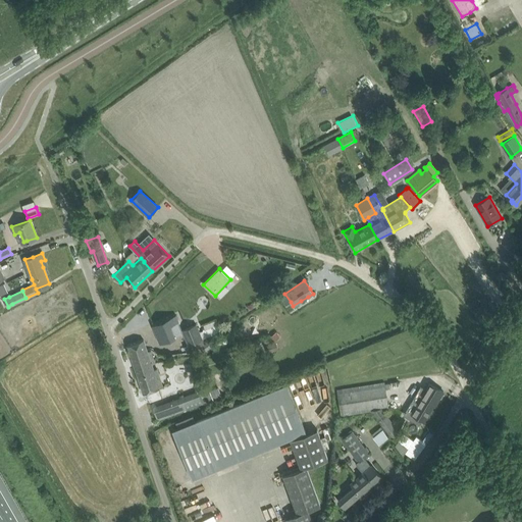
[(178,321),(176,315),(153,325),(160,343),(175,336),(170,325),(178,321)]
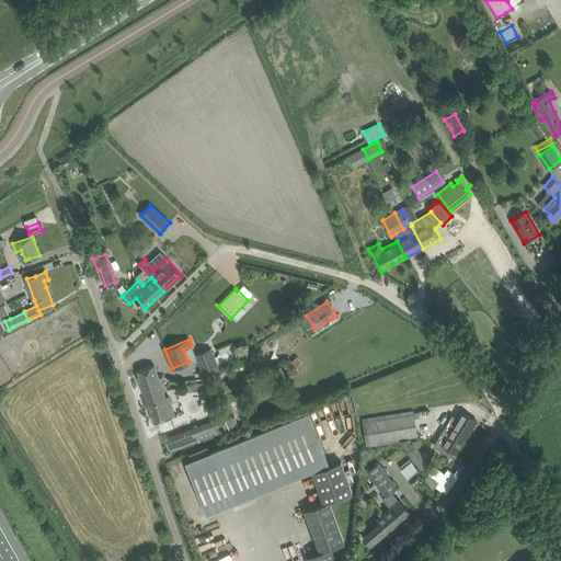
[(218,364),(217,364),(237,356),(233,348),(215,356),(210,348),(196,354),(203,370),(218,364)]
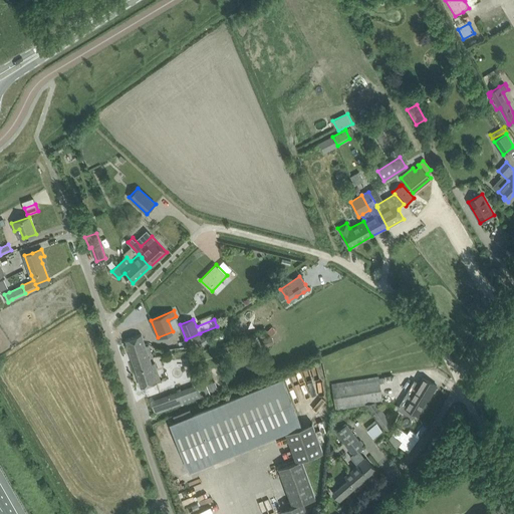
[(125,339),(133,360),(149,355),(145,343),(142,334),(125,339)]
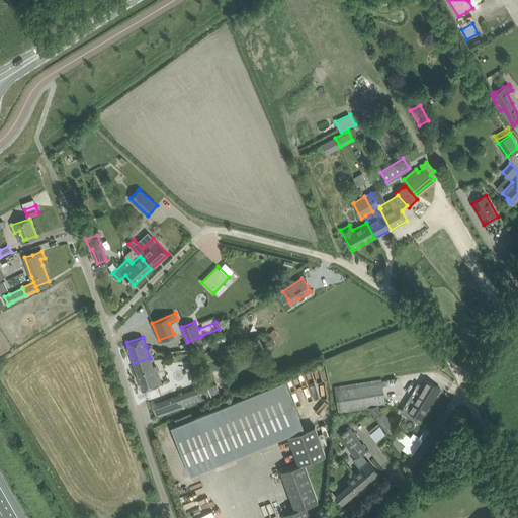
[(273,339),(266,341),(269,348),(276,346),(273,339)]
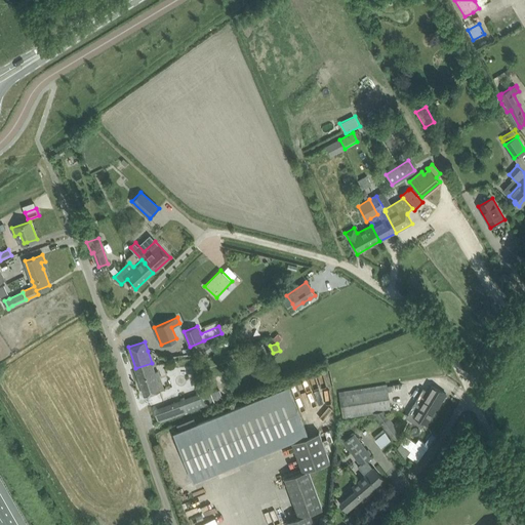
[(145,396),(145,395),(161,390),(156,376),(160,375),(158,370),(155,371),(152,363),(135,368),(145,396)]
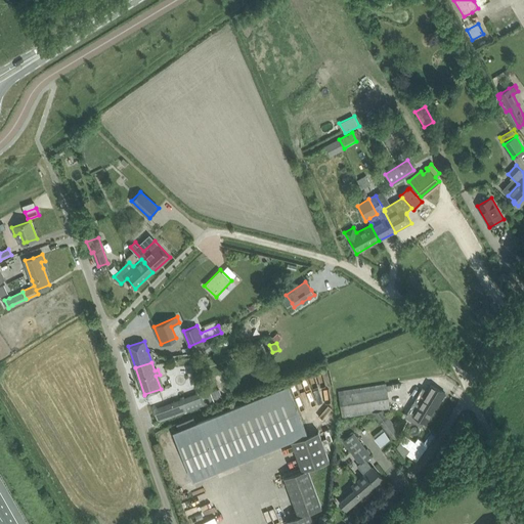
[(386,384),(377,385),(359,388),(369,412),(373,412),(393,439),(400,434),(383,410),(390,409),(386,384)]
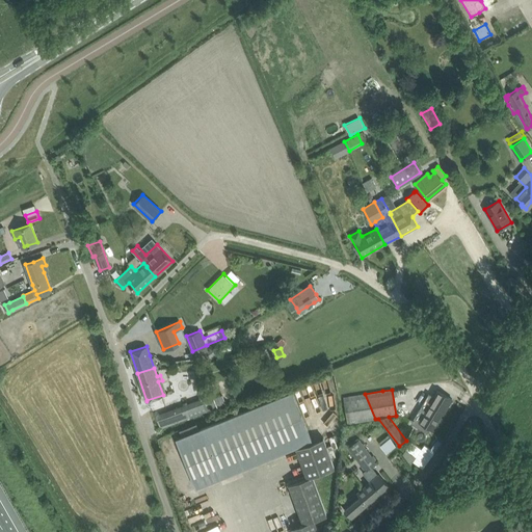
[(418,411),(415,418),(421,422),(419,427),(427,432),(430,428),(432,429),(442,414),(443,414),(452,399),(439,391),(435,396),(430,393),(425,400),(431,403),(425,413),(420,409),(418,411)]
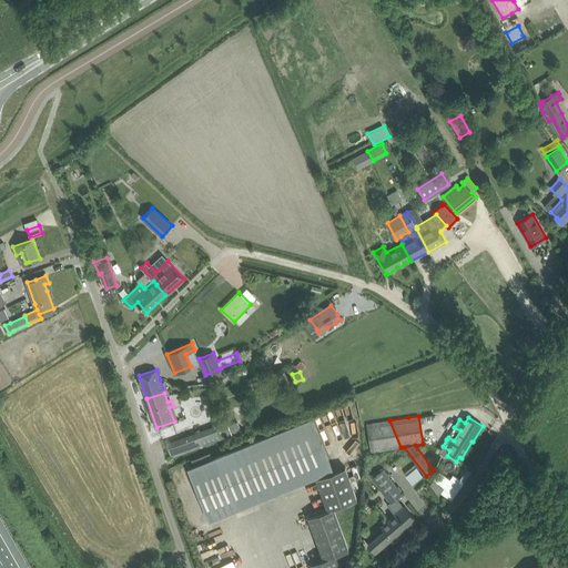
[(227,418),(179,437),(184,452),(233,433),(227,418)]
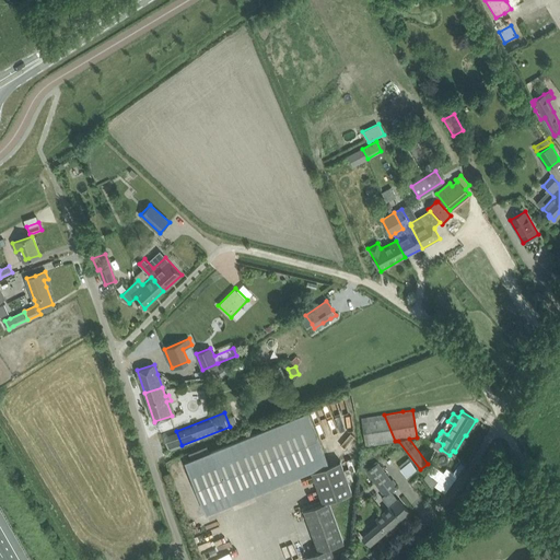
[(365,446),(373,444),(395,441),(384,415),(361,418),(365,446)]
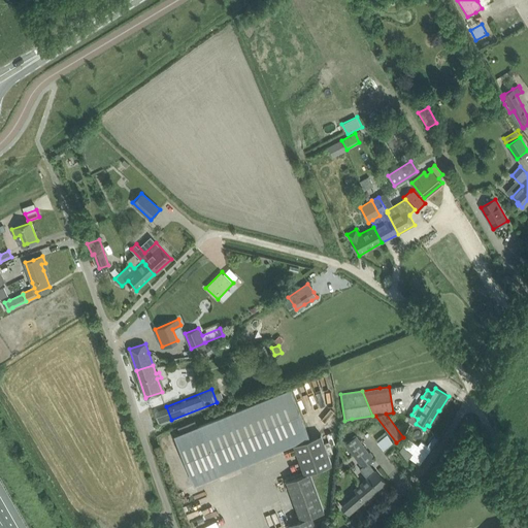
[(180,433),(175,435),(194,484),(203,480),(221,472),(202,425),(198,426),(180,433)]
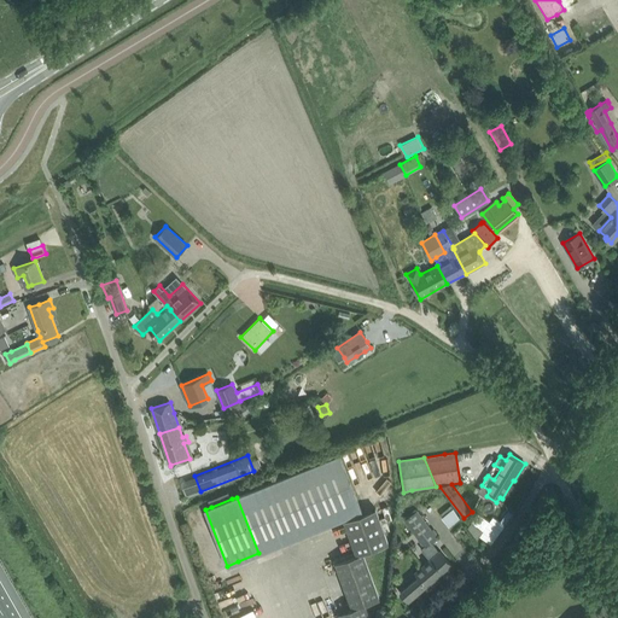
[(448,523),(459,514),(452,503),(439,513),(448,523)]
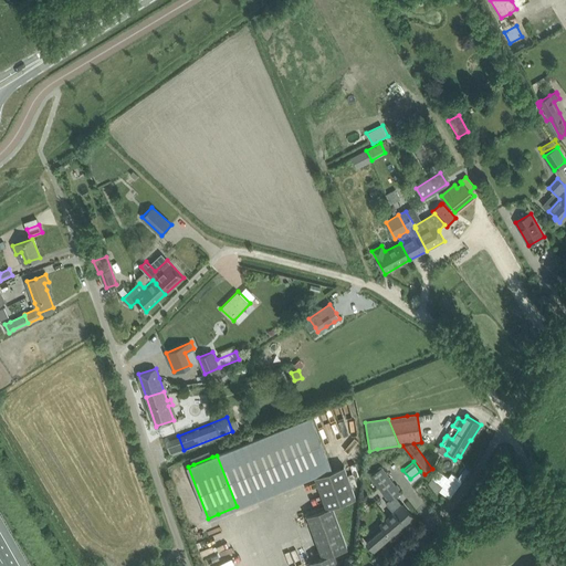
[(333,469),(315,475),(326,504),(356,493),(345,463),(333,469)]
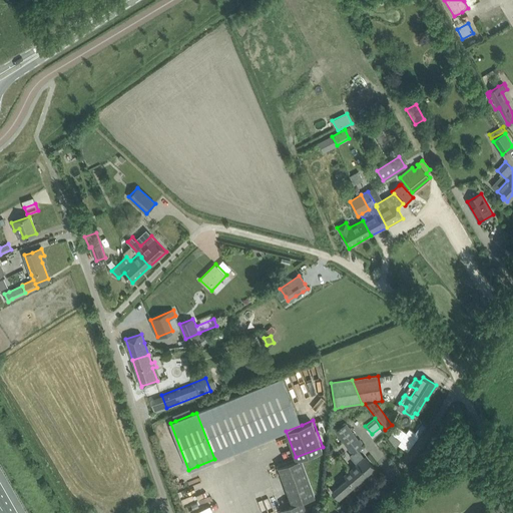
[(426,424),(422,422),(415,431),(419,434),(426,424)]
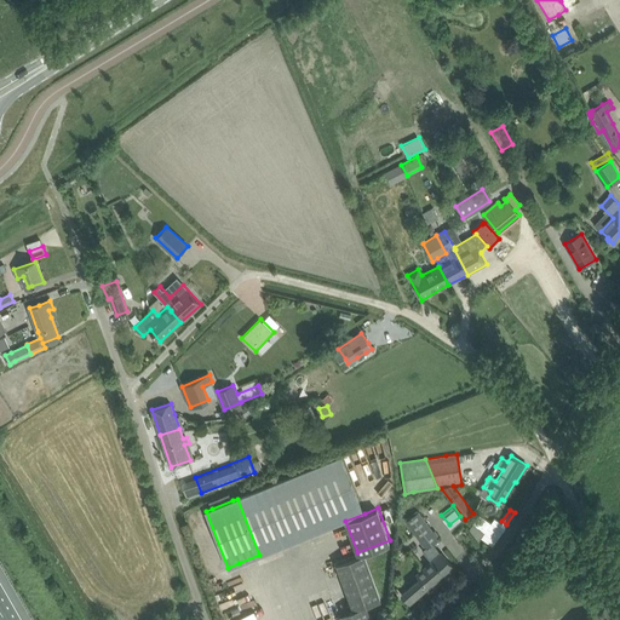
[(418,512),(406,521),(406,522),(415,535),(425,549),(426,549),(432,545),(438,540),(429,526),(418,512)]
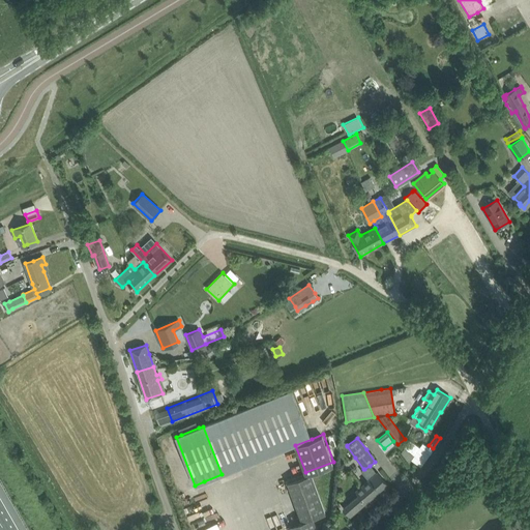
[(410,439),(407,443),(417,449),(419,445),(410,439)]
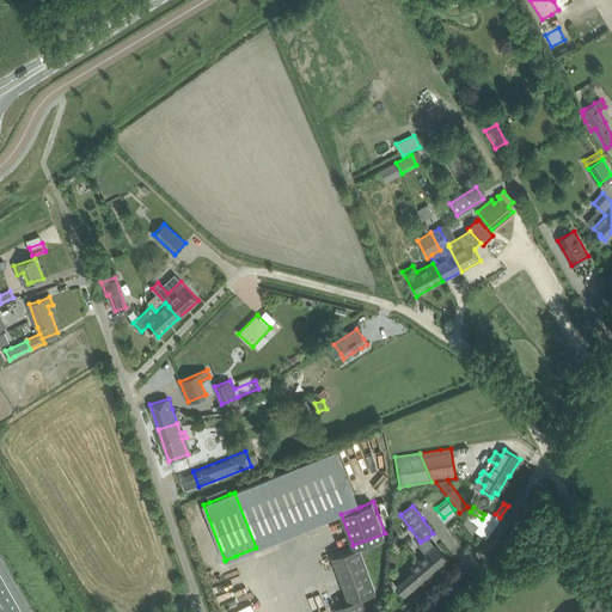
[(488,510),(484,514),(496,522),(500,518),(488,510)]
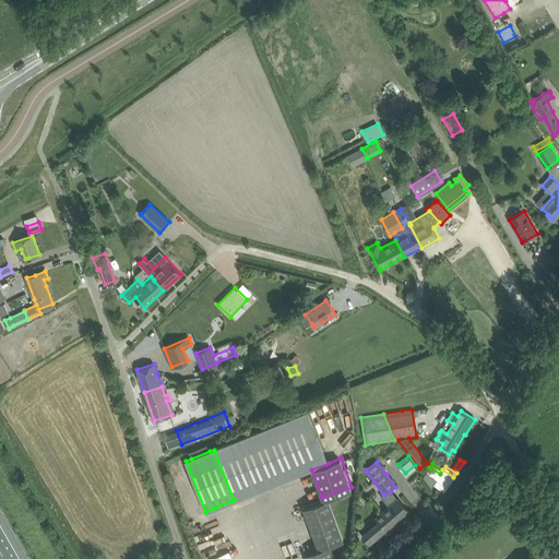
[(429,467),(426,471),(437,478),(439,474),(429,467)]
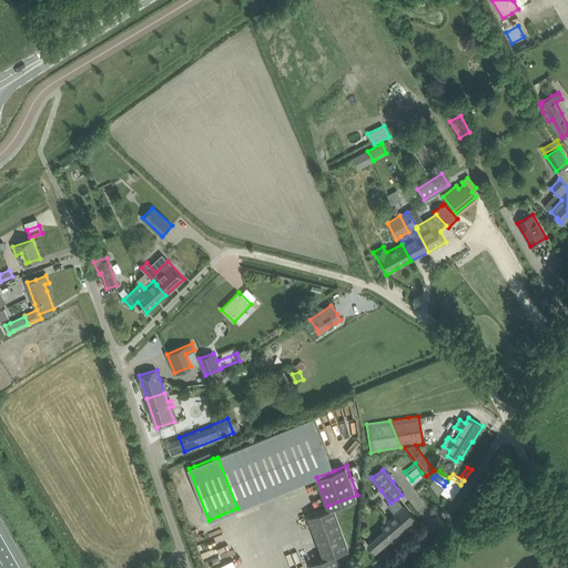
[(444,486),(433,478),(429,483),(438,494),(444,486)]
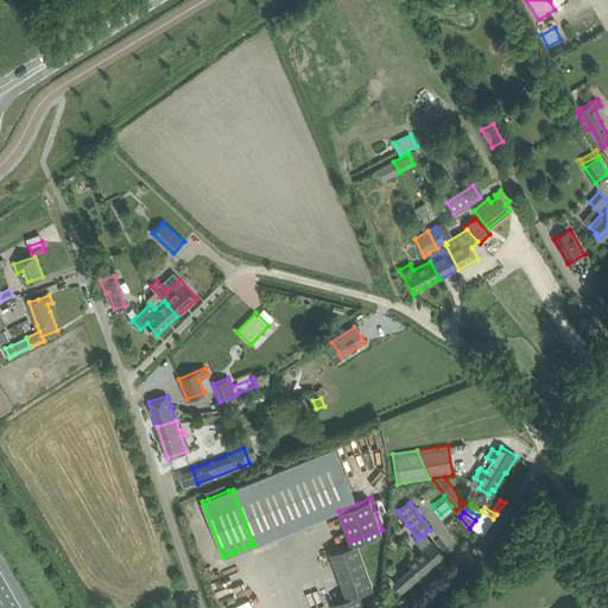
[(481,512),(479,515),(489,524),(493,519),(481,512)]
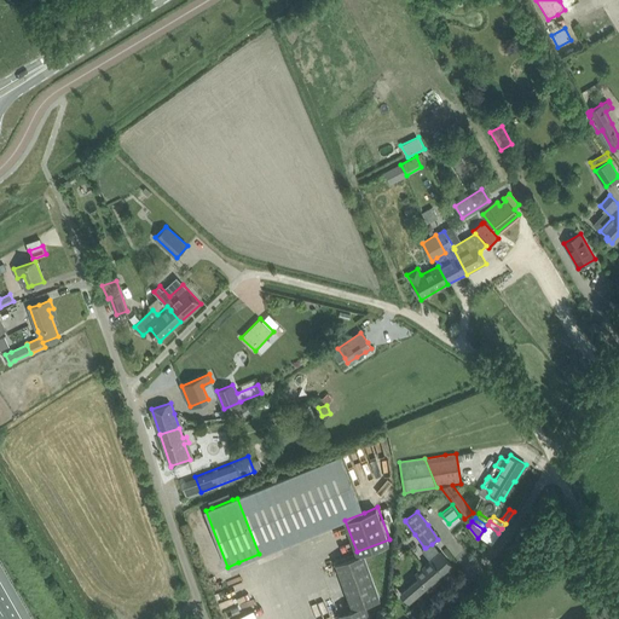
[(487,525),(484,530),(495,538),(498,533),(487,525)]
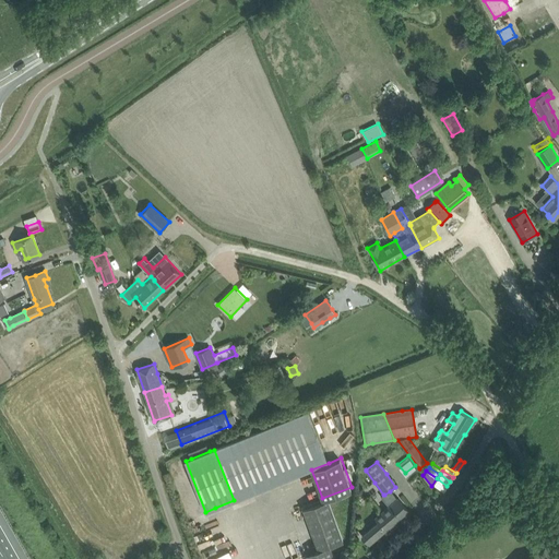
[(437,478),(433,483),(444,490),(447,486),(437,478)]
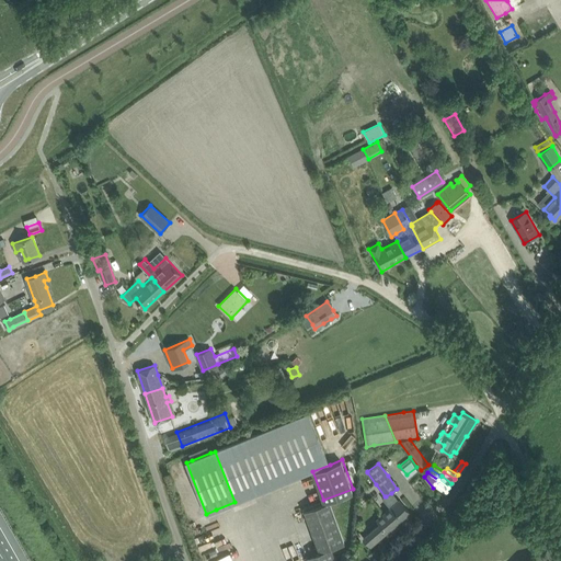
[(385,513),(395,525),(410,512),(400,500),(398,502),(391,493),(386,496),(382,497),(390,508),(385,513)]
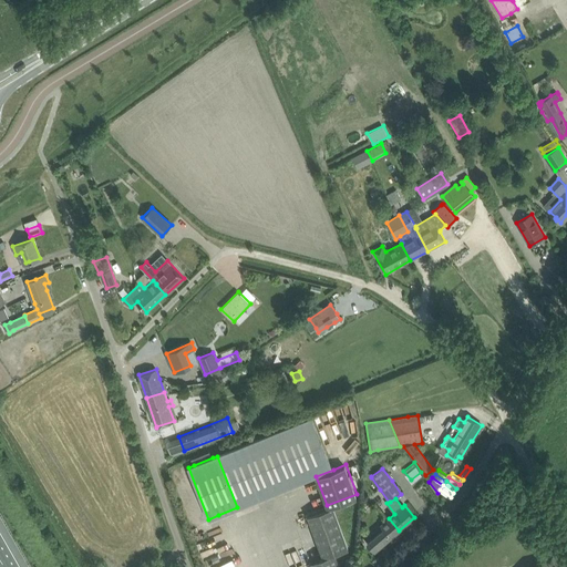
[(327,508),(307,515),(322,557),(309,563),(310,566),(340,566),(334,553),(349,547),(333,506),(327,508)]
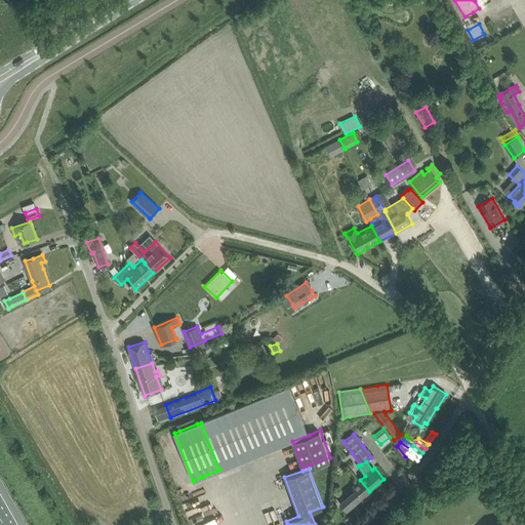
[(347,511),(369,491),(360,480),(353,486),(356,489),(340,502),(347,511)]
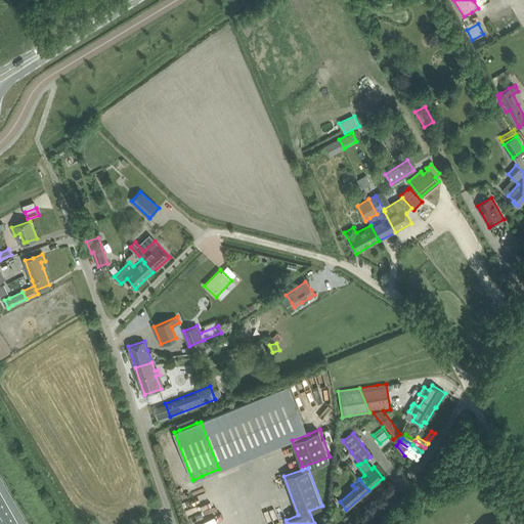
[(187,514),(208,507),(206,500),(213,498),(211,493),(184,503),(187,514)]
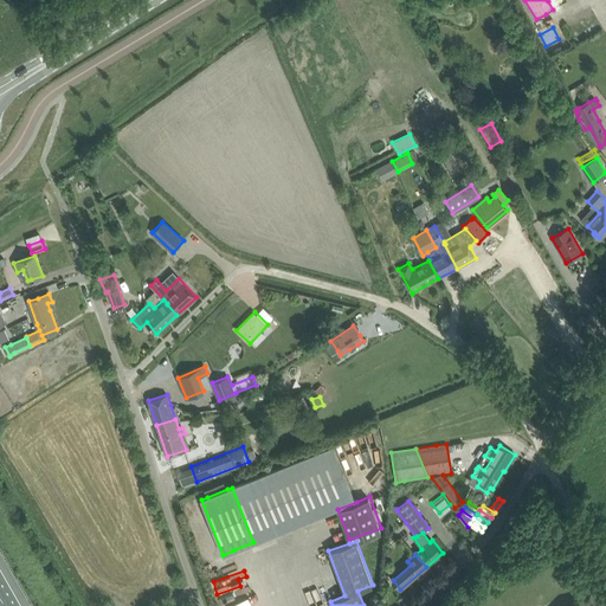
[(249,588),(242,591),(245,598),(252,595),(249,588)]
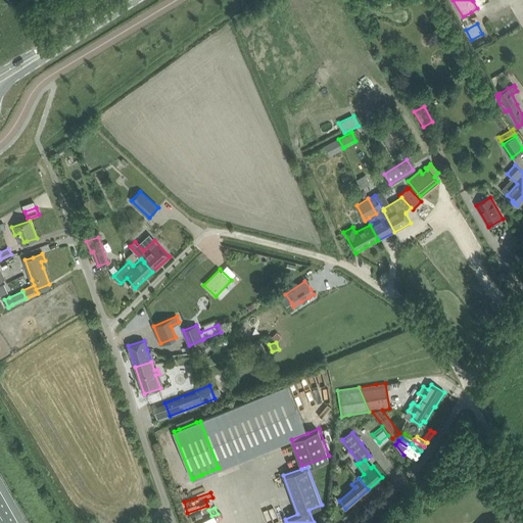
[(515,522),(510,513),(491,522),(515,522)]
